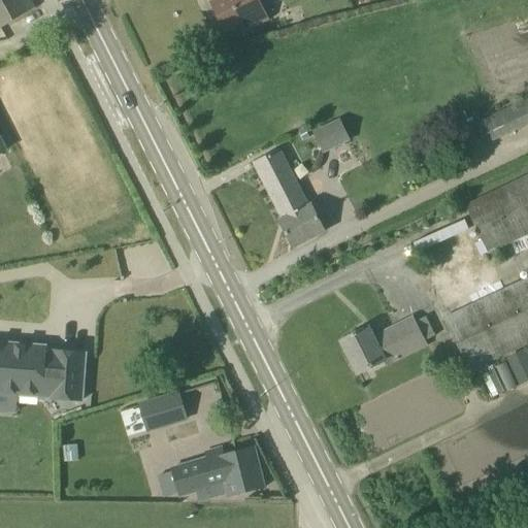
[(34,9),(29,0),(0,0),(0,28),(1,30),(34,9)]
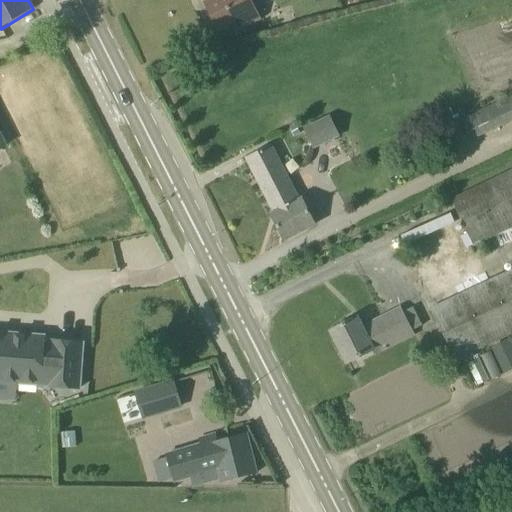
[(205,0),(206,2),(205,3),(208,10),(205,12),(212,25),(215,24),(219,31),(234,24),(238,30),(260,19),(250,0),(205,0)]
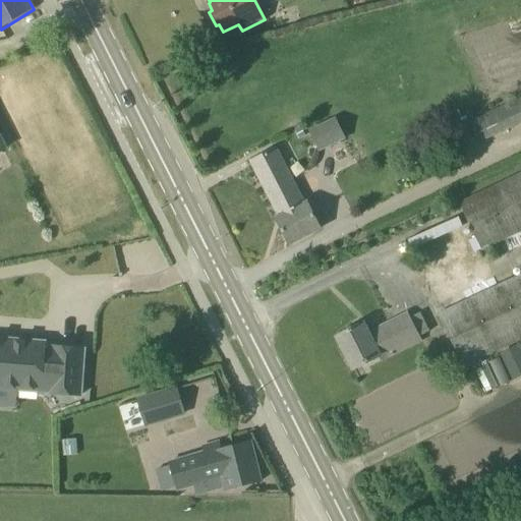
[(520,122),(520,97),(469,121),(478,142),(520,122)]
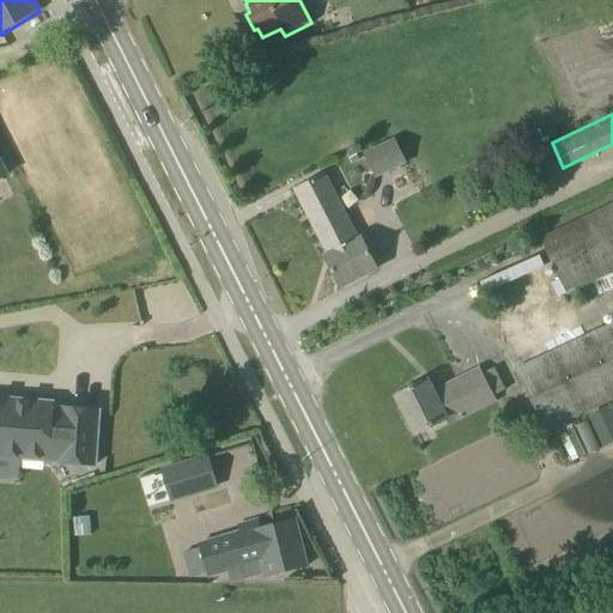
[(395,138),(363,153),(375,178),(407,163),(395,138)]
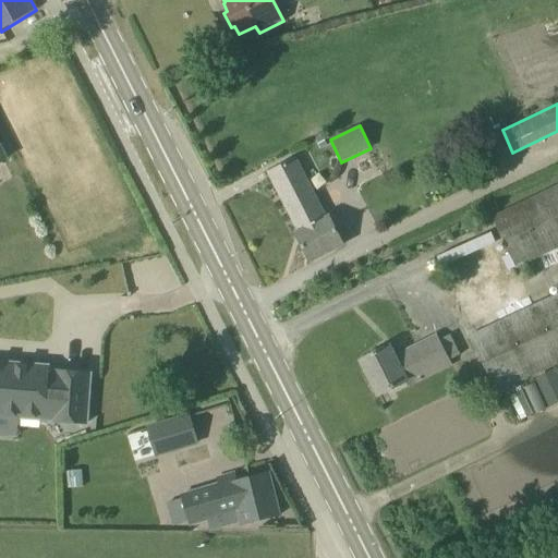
[(268,173),(299,232),(328,217),(325,218),(295,159),(268,173)]
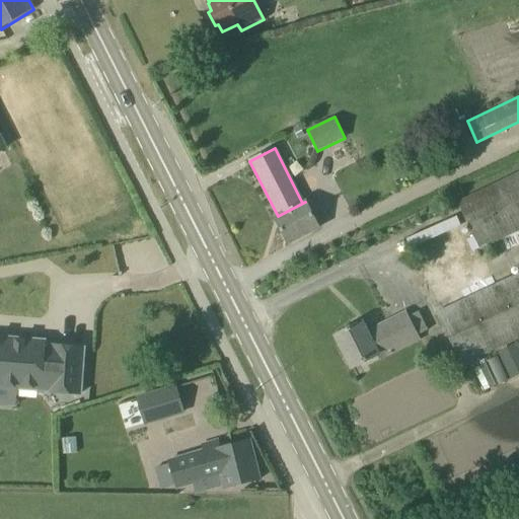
[(518,173),(457,203),(479,248),(502,238),(507,247),(518,240),(518,234),(517,231),(518,229),(518,173)]
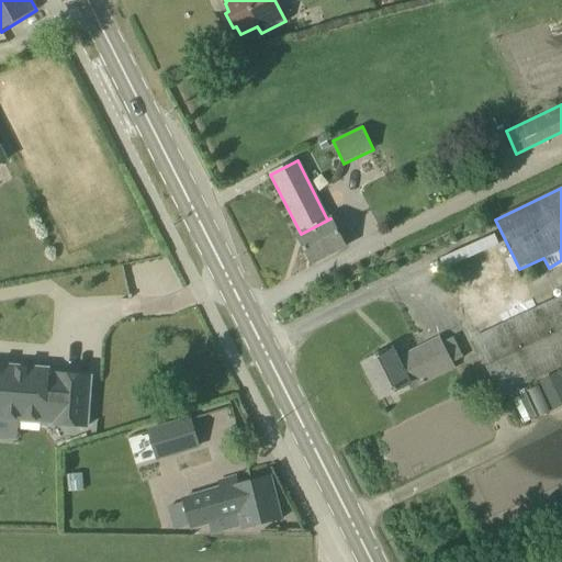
[(330,218),(301,234),(298,236),(312,265),(346,247),(330,218)]
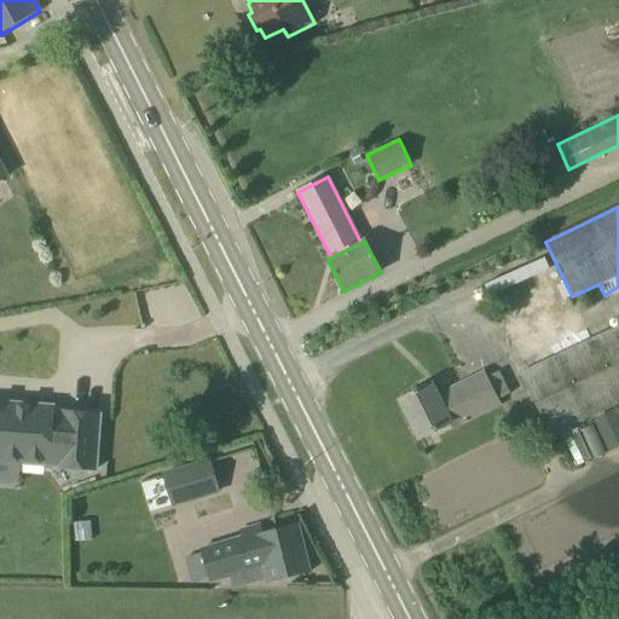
[(565,283),(556,288),(563,301),(572,296),(565,283)]
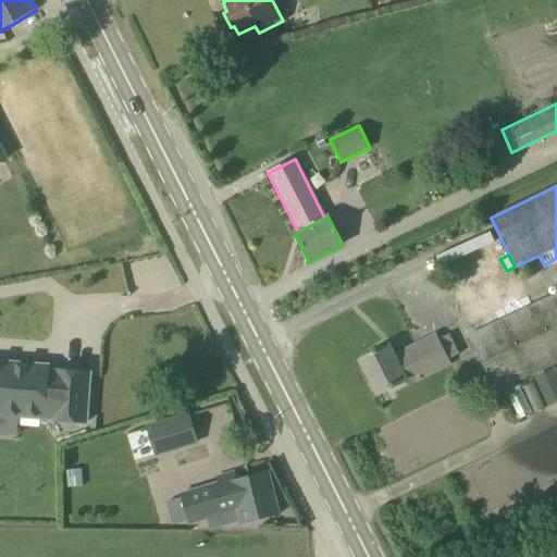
[(495,392),(556,361),(556,294),(469,337),(495,392)]
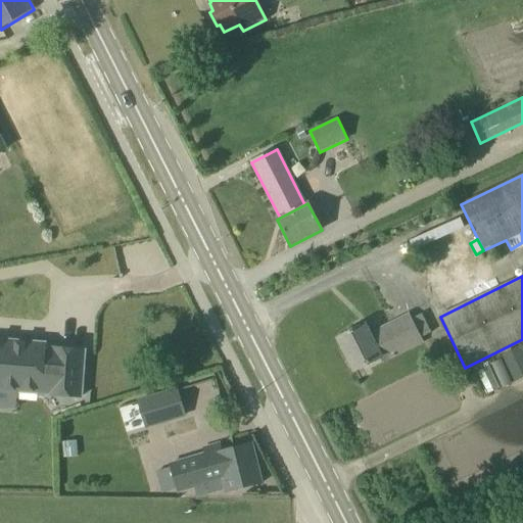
[(365,325),(338,339),(347,358),(345,359),(350,368),(352,368),(354,371),(380,359),(382,363),(423,342),(410,315),(370,335),(365,325)]
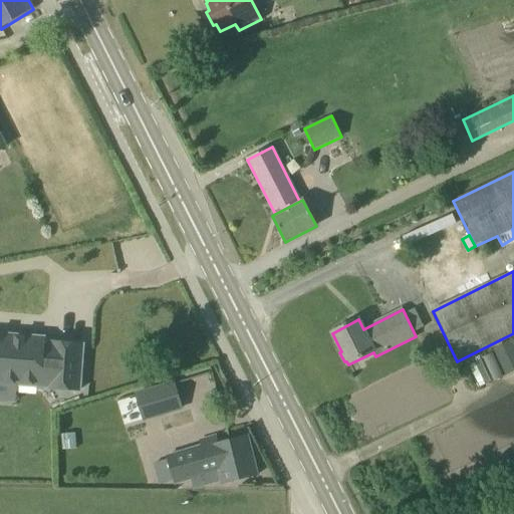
[(39,340),(40,336),(0,332),(0,382),(75,388),(78,343),(39,340)]
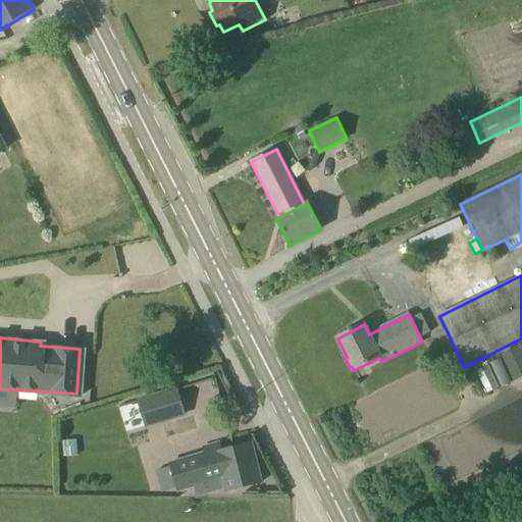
[(521,350),(520,346),(501,354),(513,381),(521,376),(521,350)]
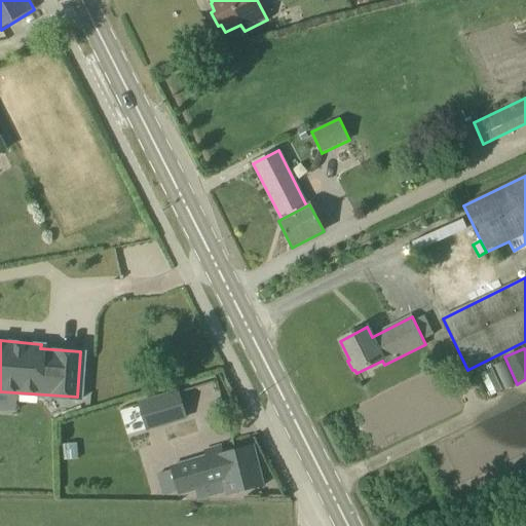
[(179,391),(138,404),(146,431),(187,419),(179,391)]
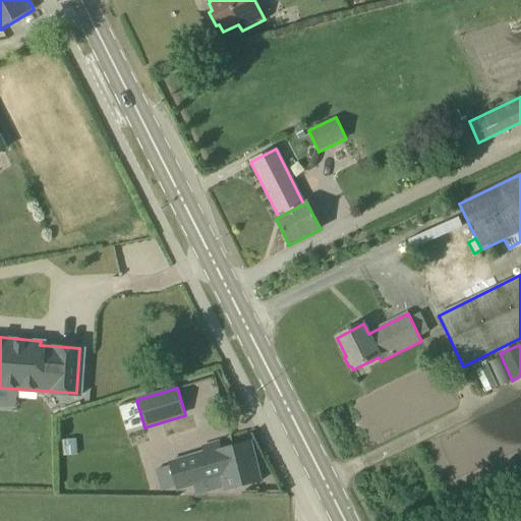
[(227,491),(259,482),(249,442),(221,449),(220,444),(204,448),(205,453),(170,463),(156,467),(161,490),(176,487),(177,488),(194,484),(196,493),(225,486),(227,491)]
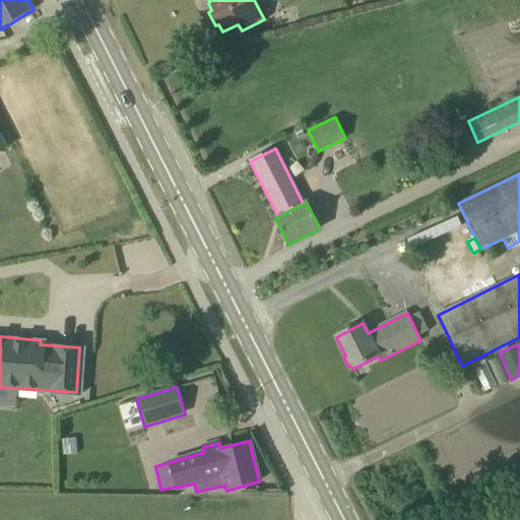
All buildings are outlined.
